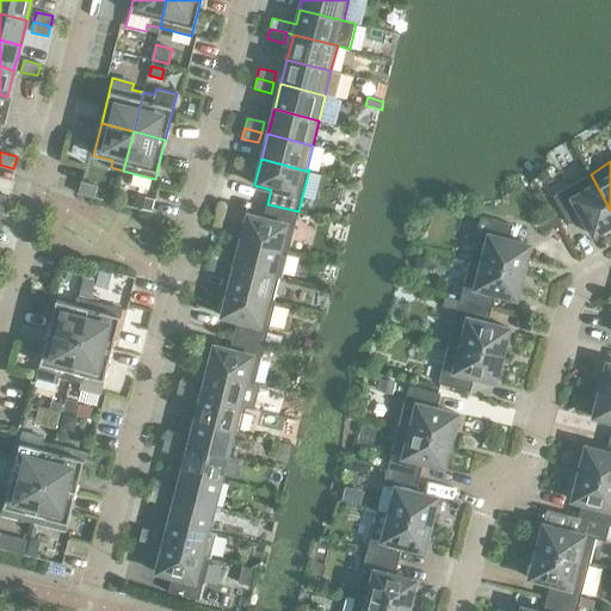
[(593,235),(610,224),(610,210),(591,174),(590,174),(596,185),(573,197),(567,187),(553,196),(569,223),(582,216),(593,235)]
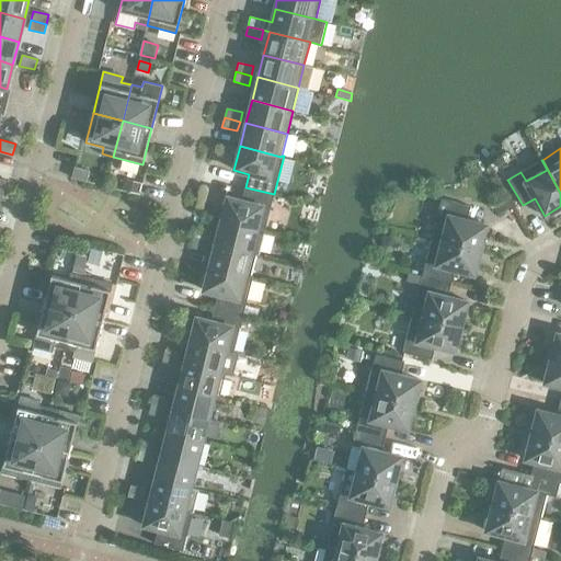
[(90,171),(75,167),(71,178),(87,182),(90,171)]
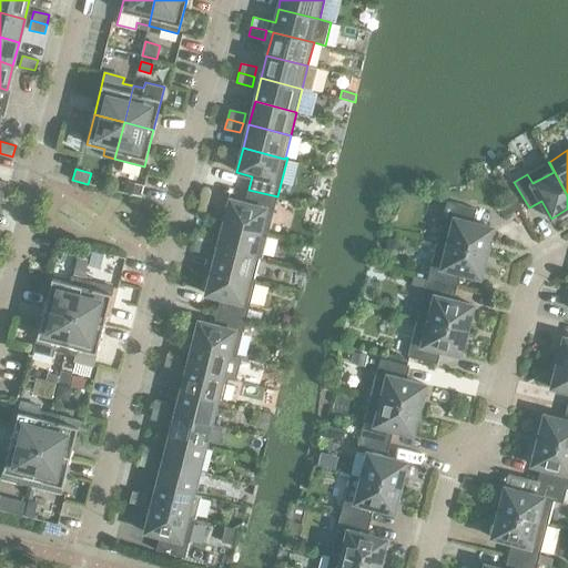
[(127,182),(124,192),(141,196),(144,185),(127,182)]
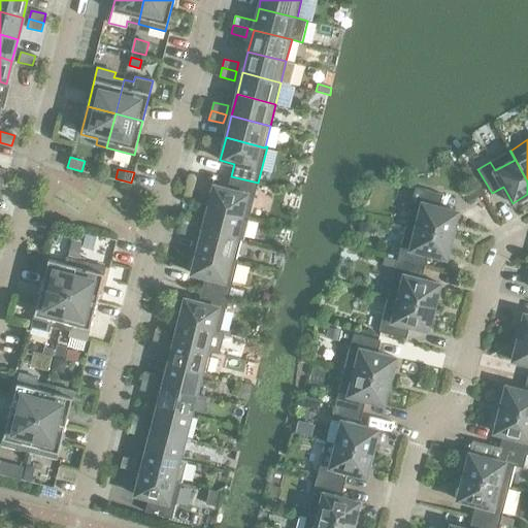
[(469,173),(464,176),(468,184),(473,180),(469,173)]
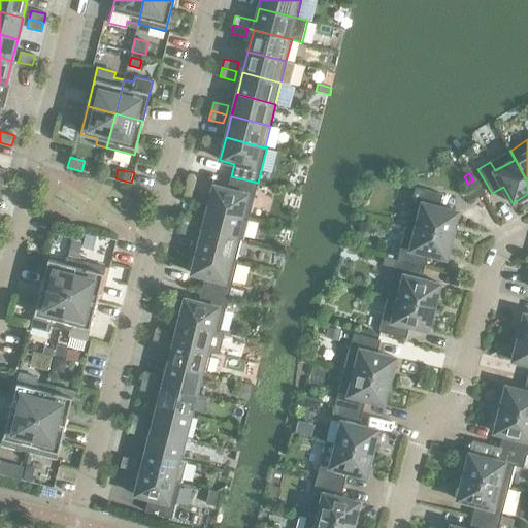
[(249,218),(258,183),(231,176),(227,189),(213,185),(208,207),(249,218)]
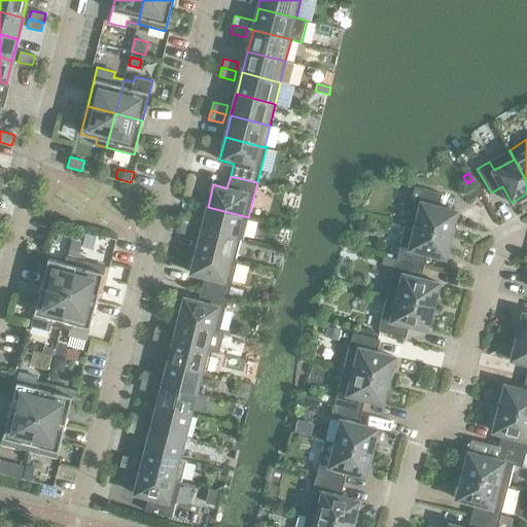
[(415,187),(406,222),(452,235),(457,211),(440,206),(443,194),(415,187)]
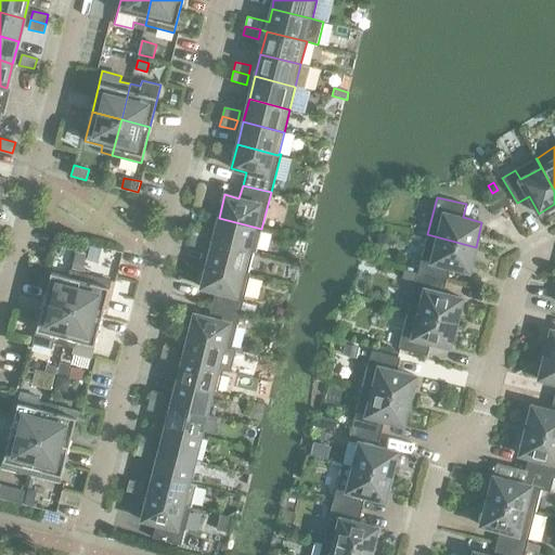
[(256,252),(261,229),(219,218),(213,241),(254,252),(256,252)]
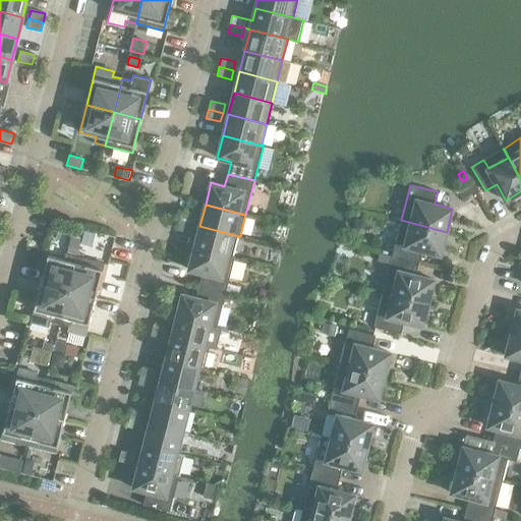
[(182,212),(180,221),(194,225),(196,216),(182,212)]
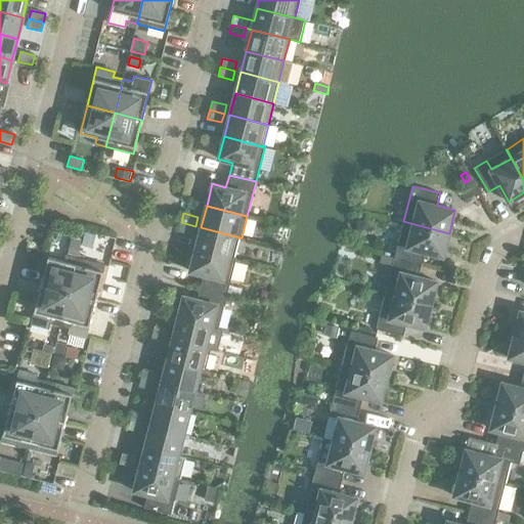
[(443,257),(449,233),(403,221),(394,257),(422,264),(425,252),(443,257)]
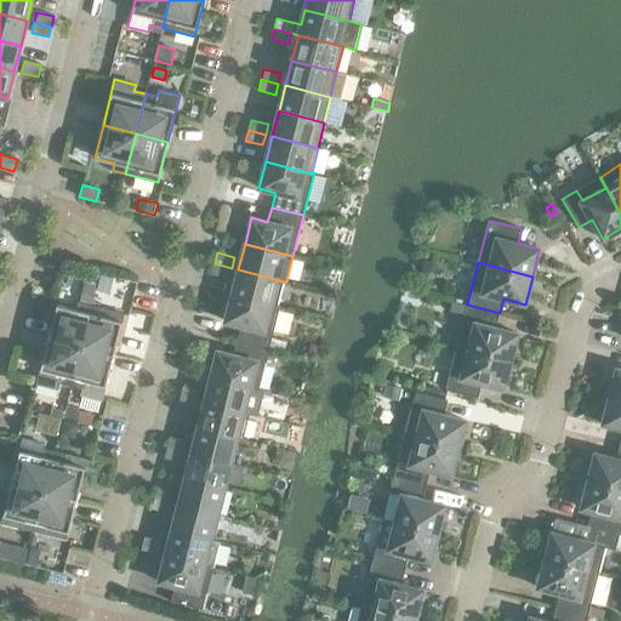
[(228,278),(232,268),(215,263),(211,274),(228,278)]
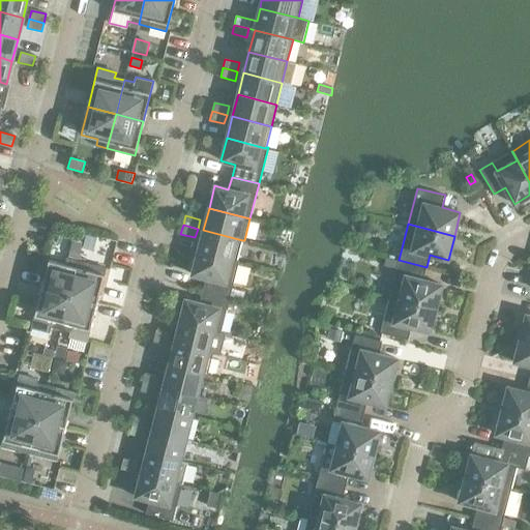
[(242,240),(203,230),(198,252),(236,262),(237,260),(242,240)]
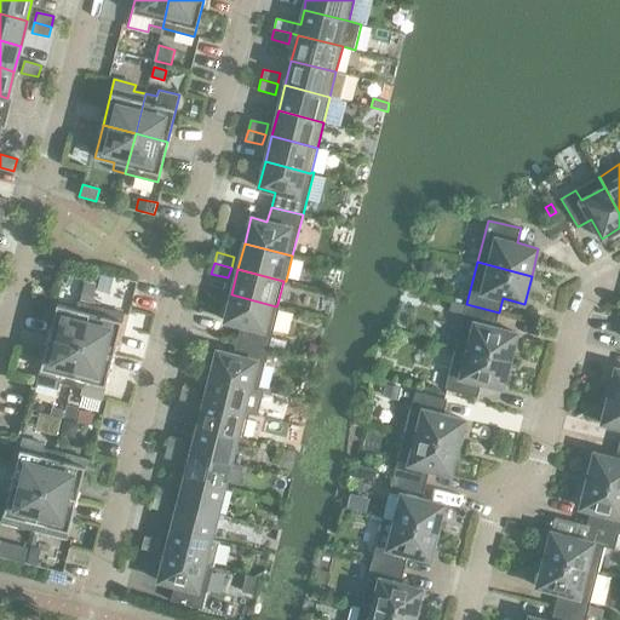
[(99,279),(95,297),(107,299),(112,281),(99,279)]
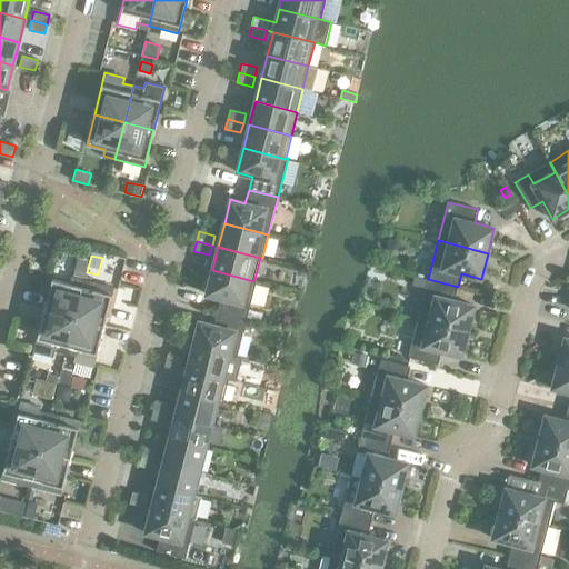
[(77,258),(72,277),(83,280),(89,260),(77,258)]
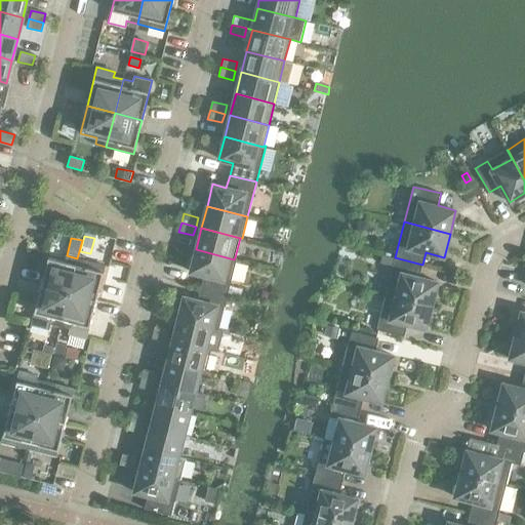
[(237,258),(235,257),(234,259),(196,249),(190,272),(203,275),(200,287),(228,294),(237,258)]
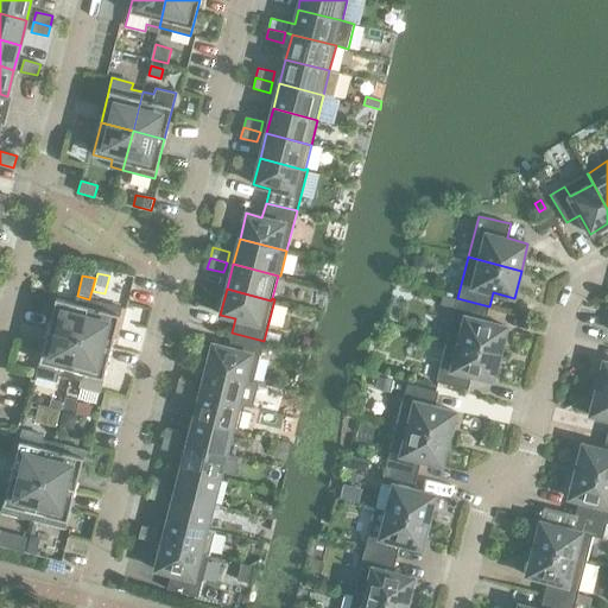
[(489,306),(457,298),(439,293),(437,303),(455,308),(448,340),(500,354),(506,327),(486,321),(489,306)]
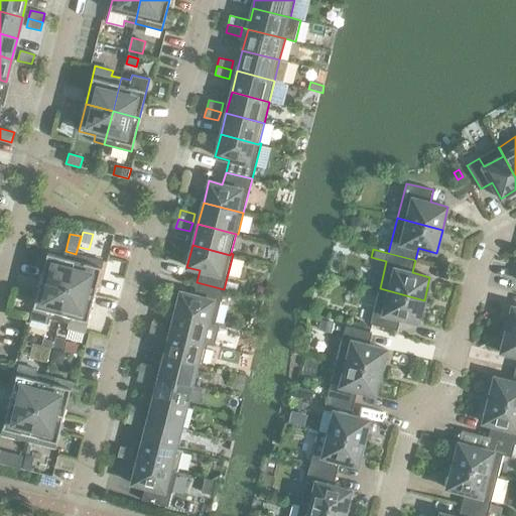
[(68,287),(76,254),(66,251),(63,258),(47,253),(40,280),(68,287)]
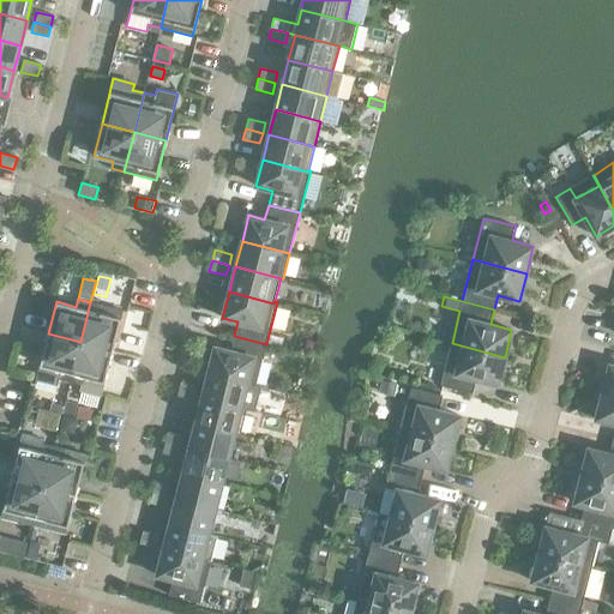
[(103,306),(90,302),(80,342),(113,350),(120,318),(101,313),(103,306)]
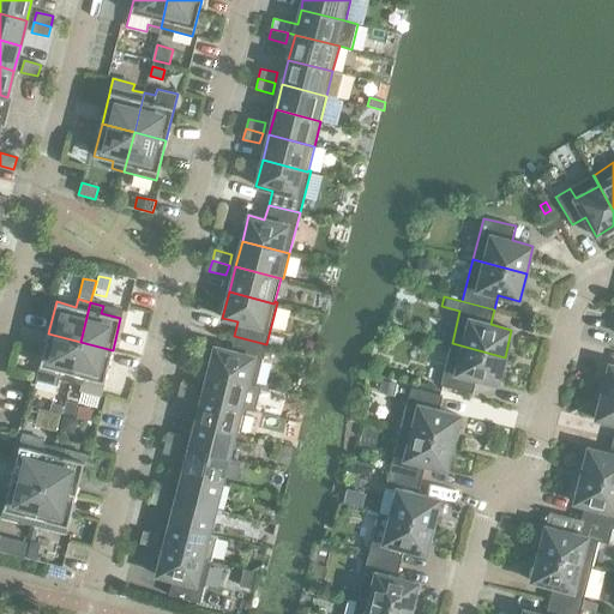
[(71,381),(80,342),(48,333),(36,379),(56,385),(58,378),(71,381)]
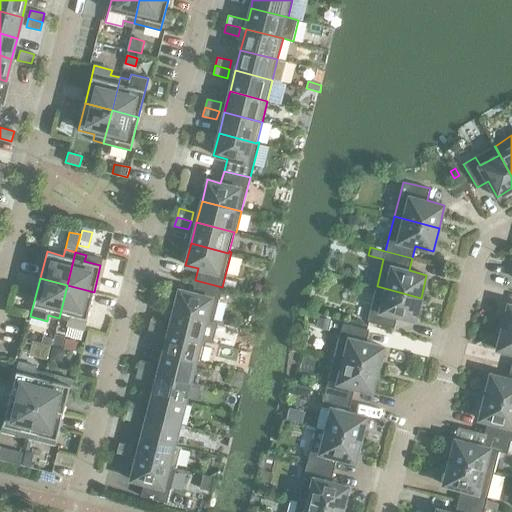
[(213,321),(222,287),(195,280),(192,293),(179,289),(174,311),(213,321)]
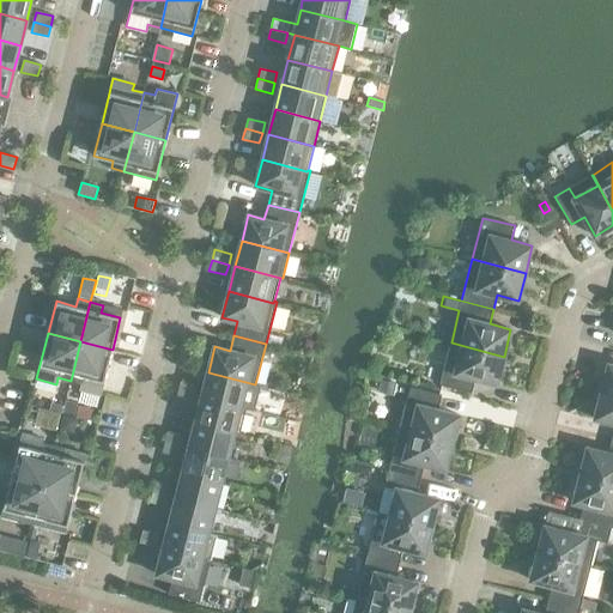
[(101,395),(113,350),(80,341),(71,381),(83,383),(80,390),(101,395)]
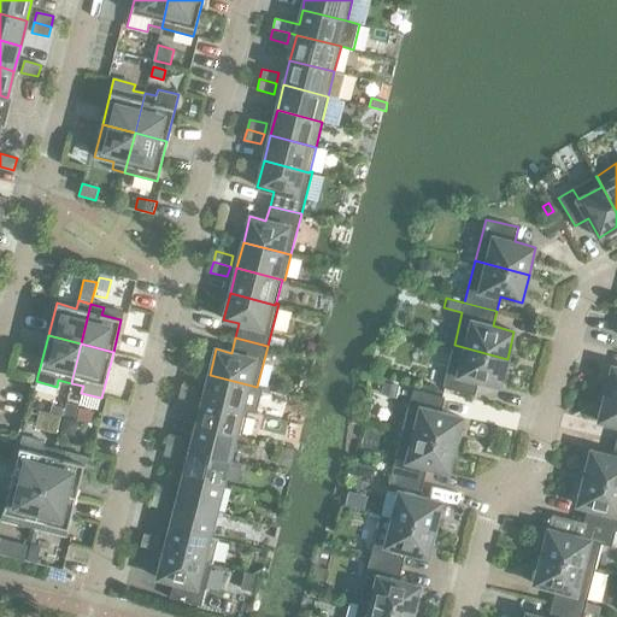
[(500,386),(507,359),(454,345),(444,387),(475,395),(479,381),(500,386)]
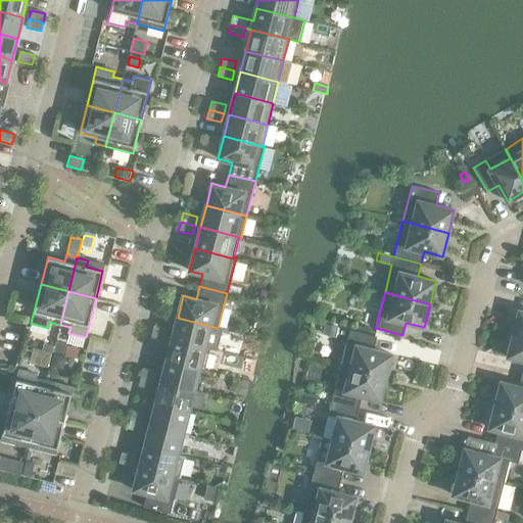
[(306,301),(303,313),(315,317),(318,304),(306,301)]
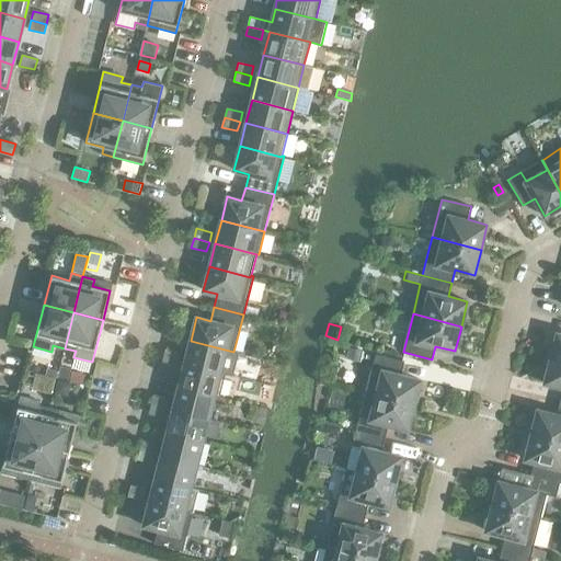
[(560,361),(560,333),(557,333),(551,358),(560,361)]
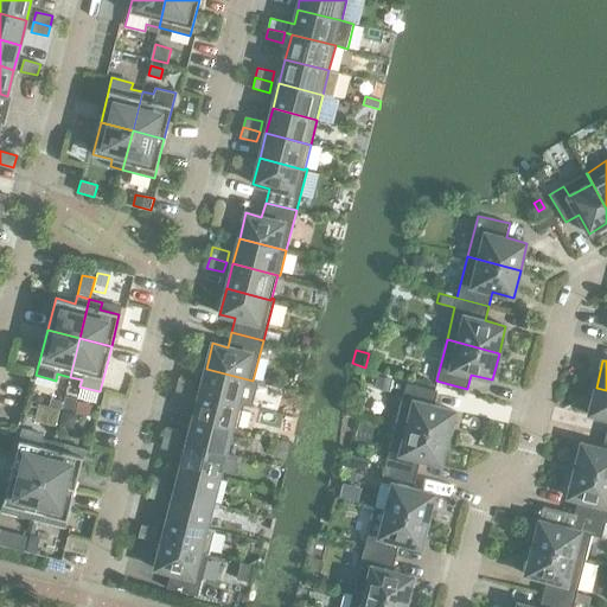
[(259,382),(253,381),(206,369),(199,394),(244,406),(253,407),(259,382)]
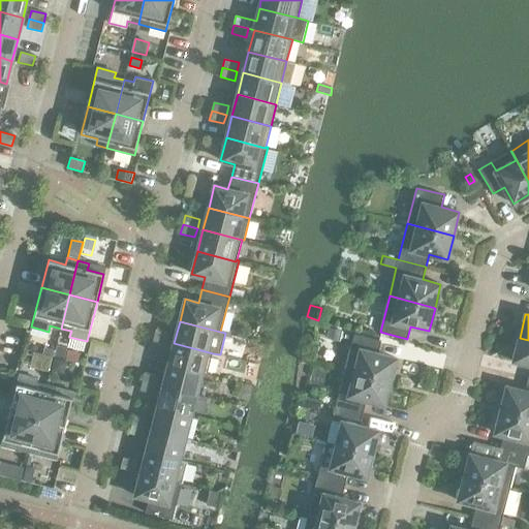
[(330,328),(328,338),(340,341),(343,331),(330,328)]
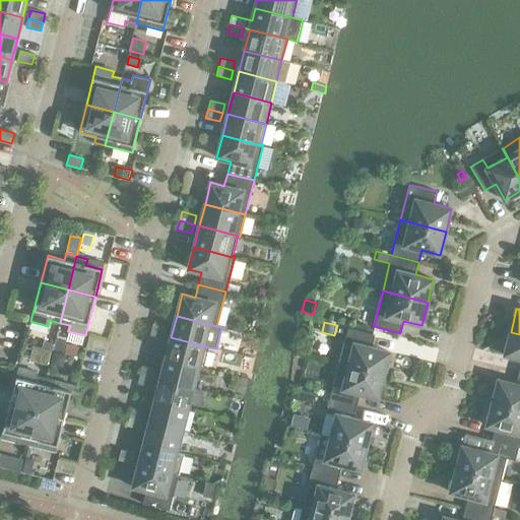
[(153,323),(151,332),(166,336),(168,327),(153,323)]
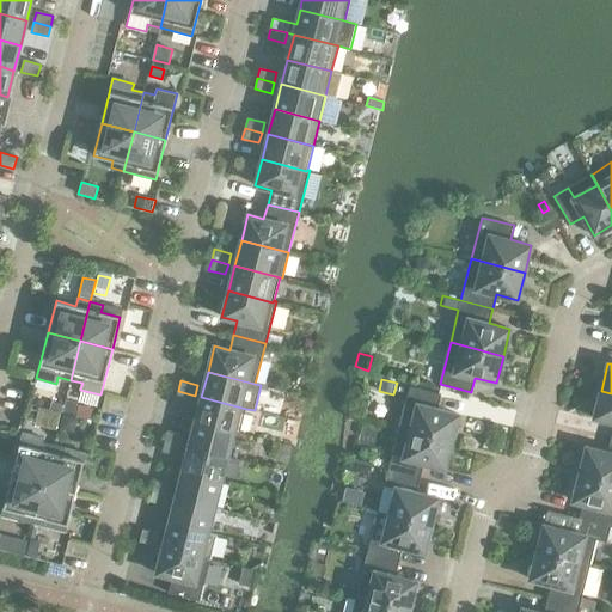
[(410,386),(399,428),(452,442),(459,415),(438,409),(441,395),(410,386)]
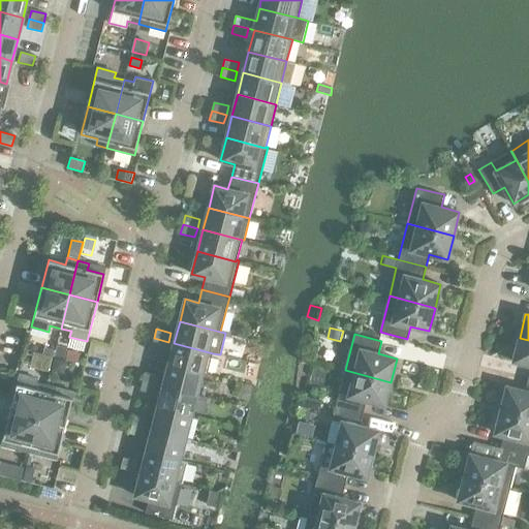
[(174,343),(168,342),(154,338),(151,347),(172,352),(168,365),(203,373),(207,375),(213,353),(174,343)]
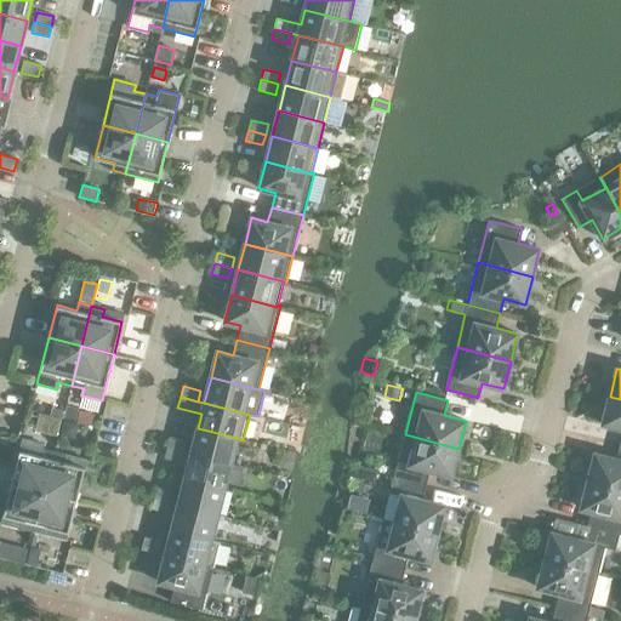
[(620,399),(610,397),(603,423),(620,428),(620,442),(620,444),(620,399)]
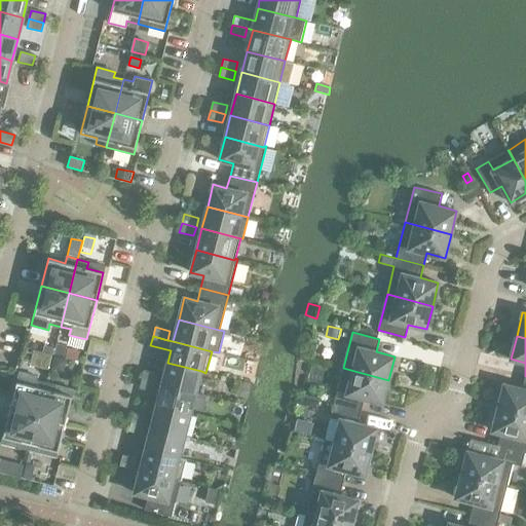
[(58,343),(54,354),(65,358),(68,346),(58,343)]
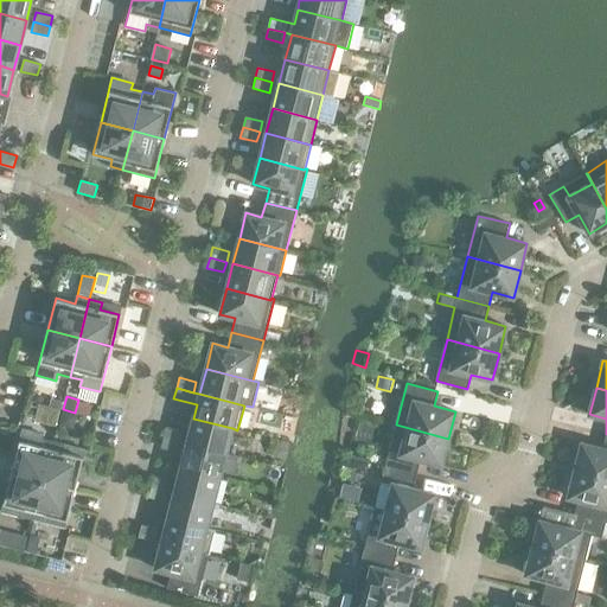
[(33,401),(31,419),(59,421),(62,404),(33,401)]
